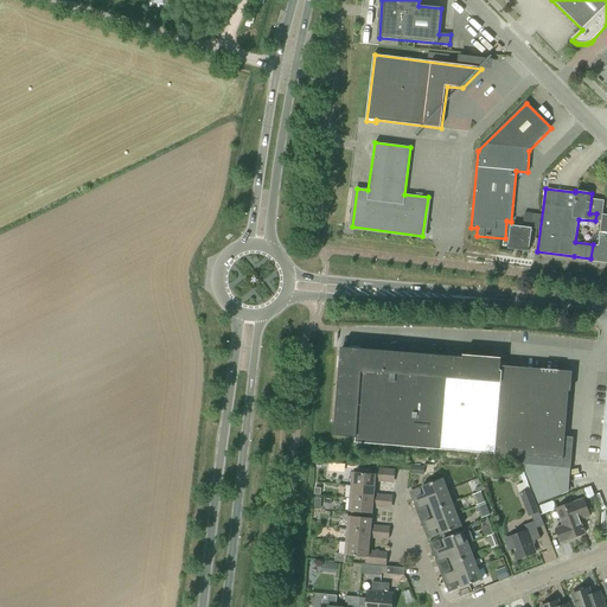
[(511,227),(508,249),(528,251),(530,229),(532,213),(524,212),(522,228),(511,227)]
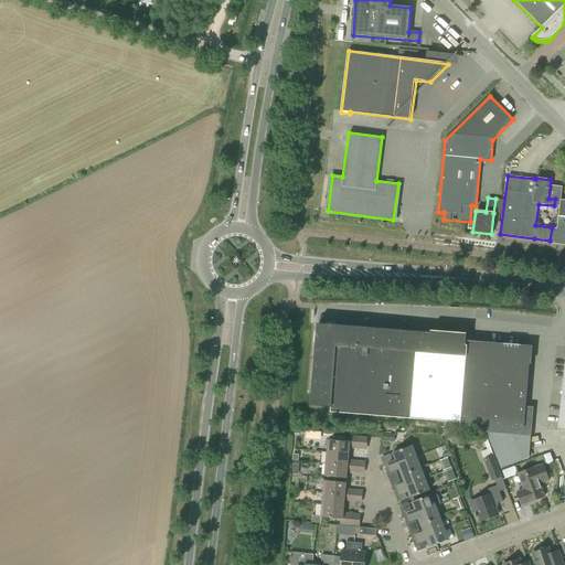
[(552,227),(550,241),(564,243),(564,200),(555,199),(554,205),(560,206),(557,228),(552,227)]
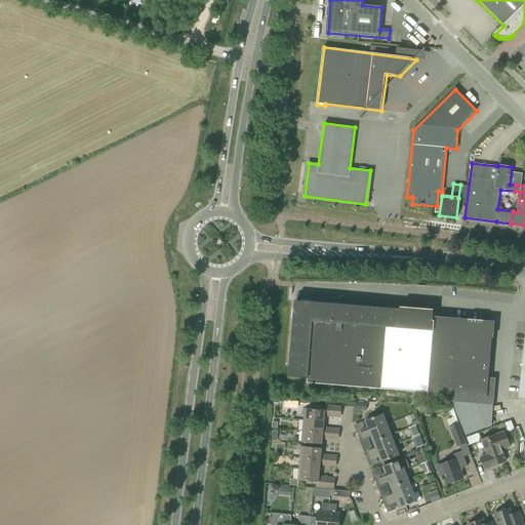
[(308,382),(409,392),(415,313),(400,312),(400,308),(399,308),(399,310),(295,301),(289,375),(308,377),(308,382)]
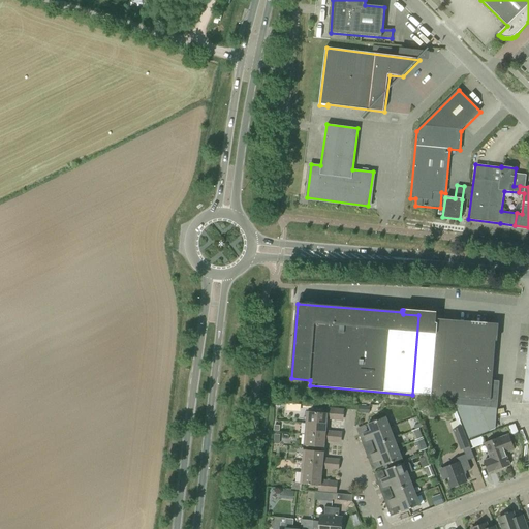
[(418,315),(412,395),(489,401),(495,327),(435,321),(436,313),(434,313),(434,317),(418,315)]
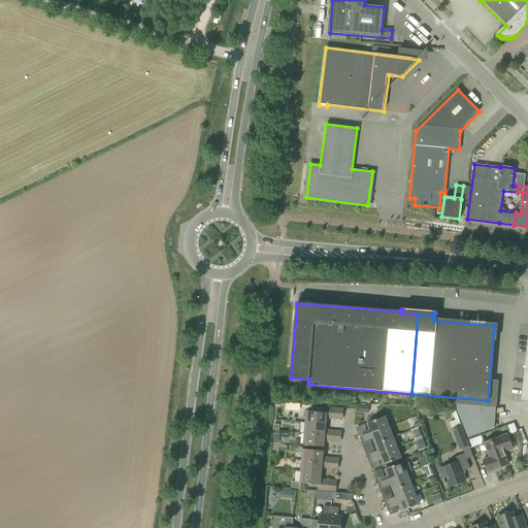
[(324,413),(306,411),(305,423),(325,425),(326,419),(333,420),(334,414),(325,413),(324,413)]
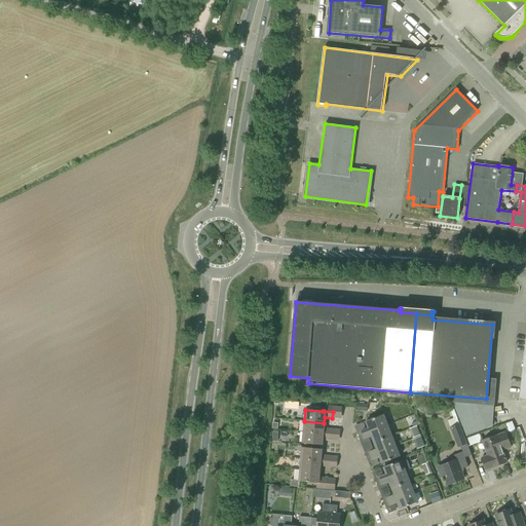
[(453,419),(447,421),(458,448),(467,444),(454,411),(451,412),(453,419)]
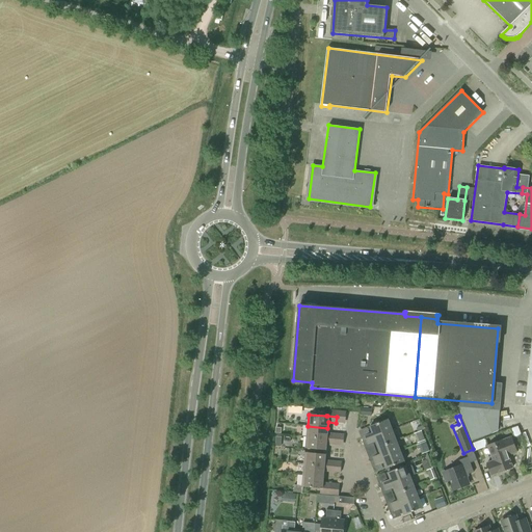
[(361,437),(363,442),(392,430),(388,419),(370,426),(372,433),(361,437)]
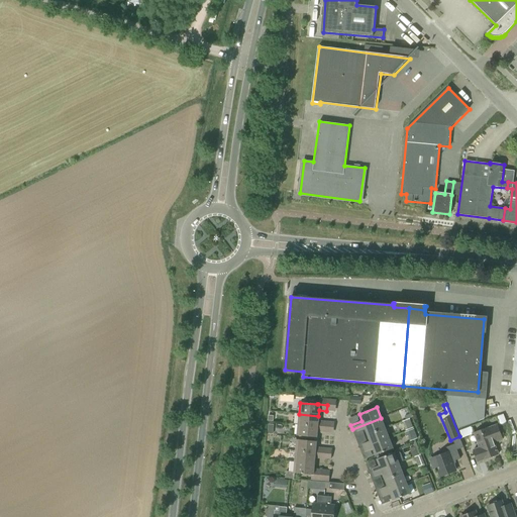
[(299,414),(298,425),(325,427),(325,421),(318,420),(318,416),(299,414)]
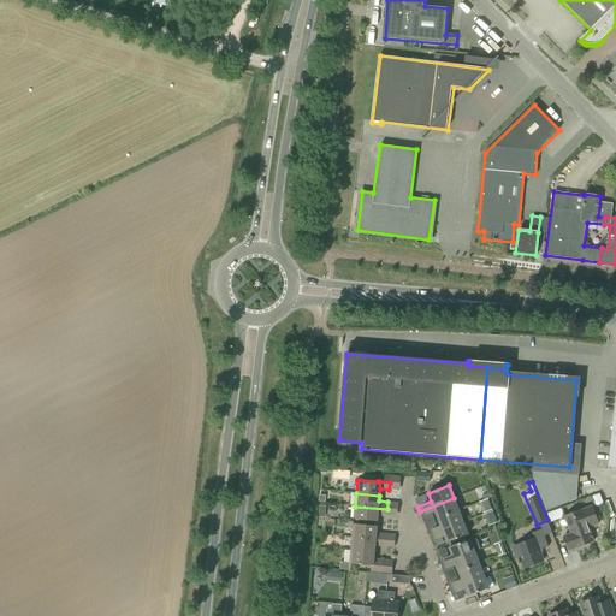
[(434,511),(438,519),(458,510),(454,498),(420,511),(421,516),(434,511)]
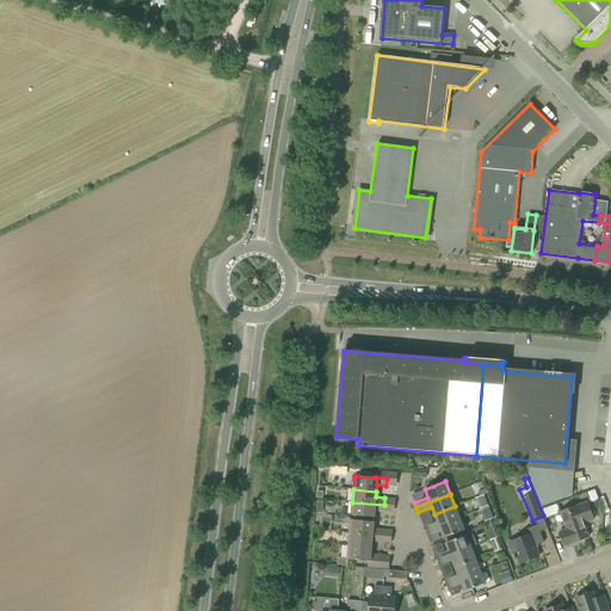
[(485,495),(475,499),(480,510),(488,506),(485,495)]
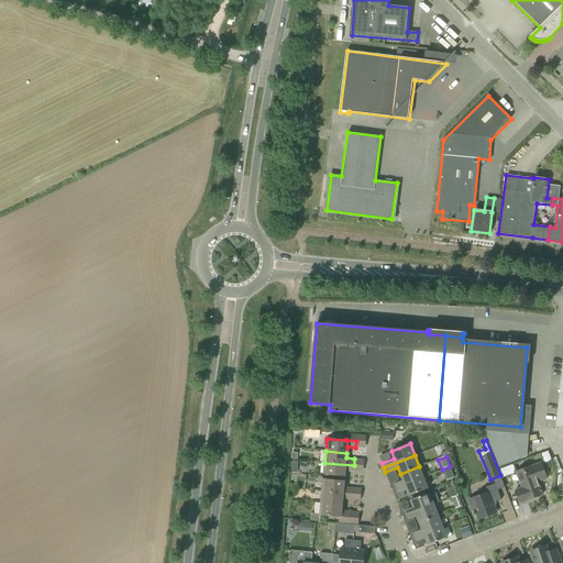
[(354,465),(324,463),(322,474),(344,476),(345,471),(353,471),(354,465)]
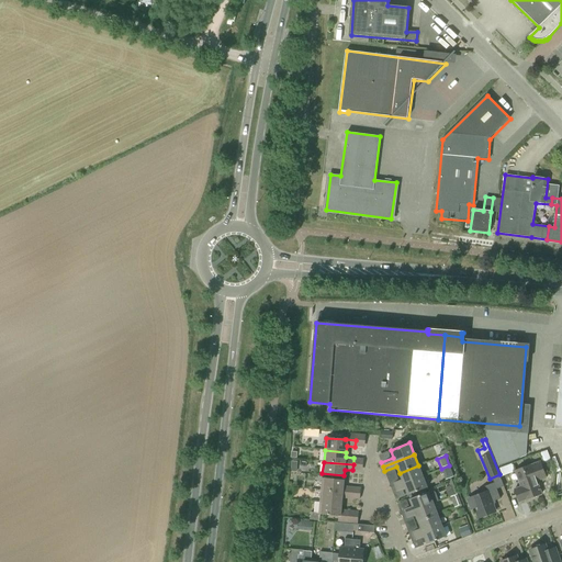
[(515,471),(518,481),(527,478),(529,485),(537,483),(536,481),(546,478),(540,462),(515,471)]
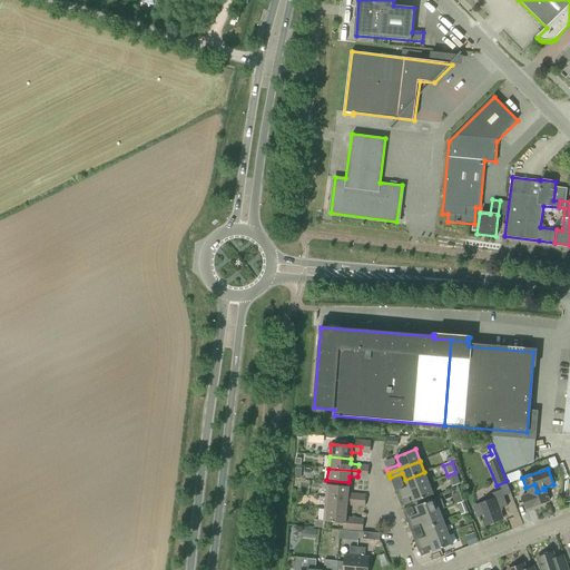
[(507,475),(510,482),(522,478),(520,470),(507,475)]
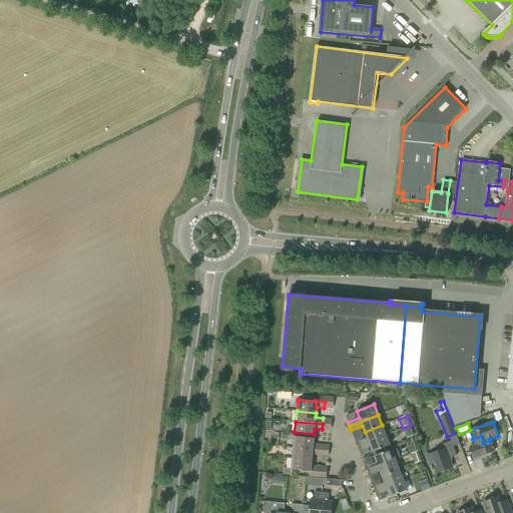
[(356,442),(357,446),(386,435),(382,425),(365,432),(367,438),(356,442)]
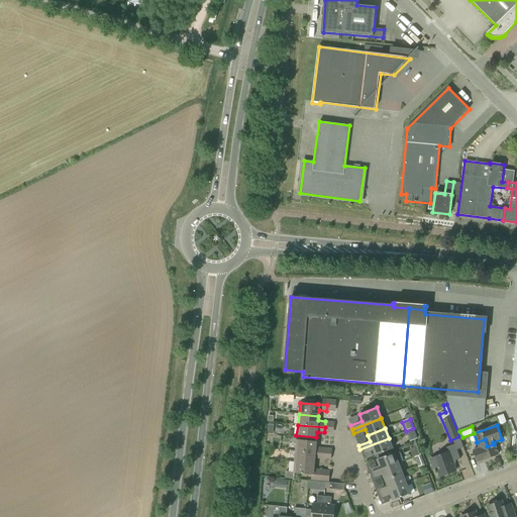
[(406,437),(408,436),(410,441),(418,438),(414,429),(405,432),(406,437)]
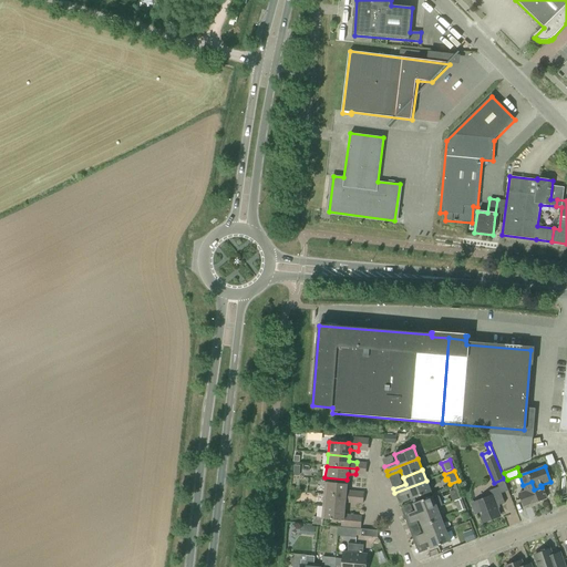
[(426,481),(394,493),(397,497),(409,493),(411,500),(431,492),(426,481)]
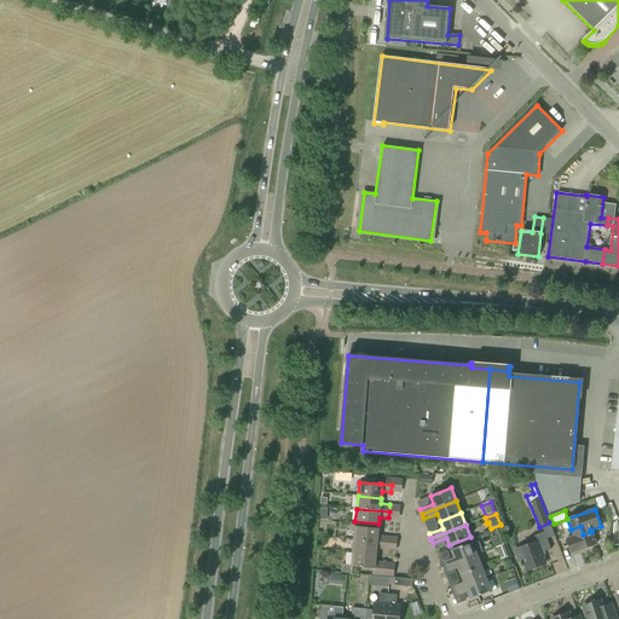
[(354,526),(353,541),(386,543),(387,537),(379,536),(379,528),(354,526)]
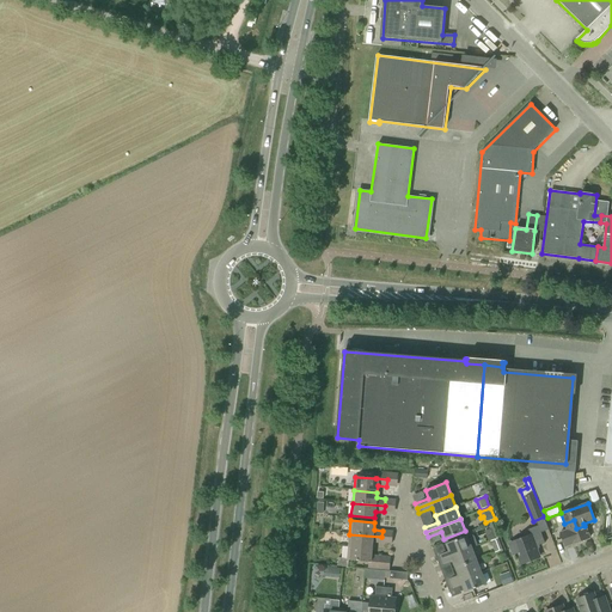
[(574,520),(564,524),(567,531),(560,533),(565,548),(589,538),(585,526),(576,528),(574,520)]
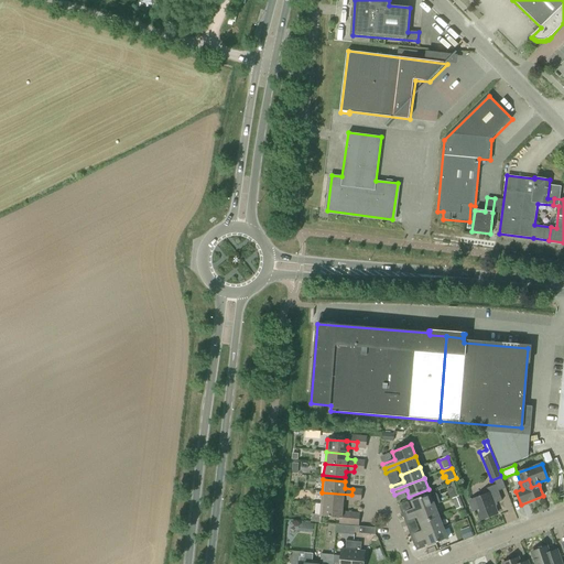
[(474,511),(476,510),(480,520),(497,513),(494,507),(496,503),(502,500),(496,485),(486,488),(488,494),(469,501),(474,511)]
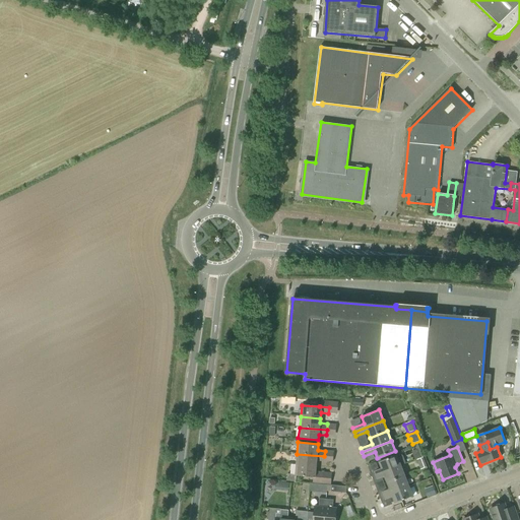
[(297,454),(296,465),(316,467),(317,461),(324,462),(324,456),(297,454)]
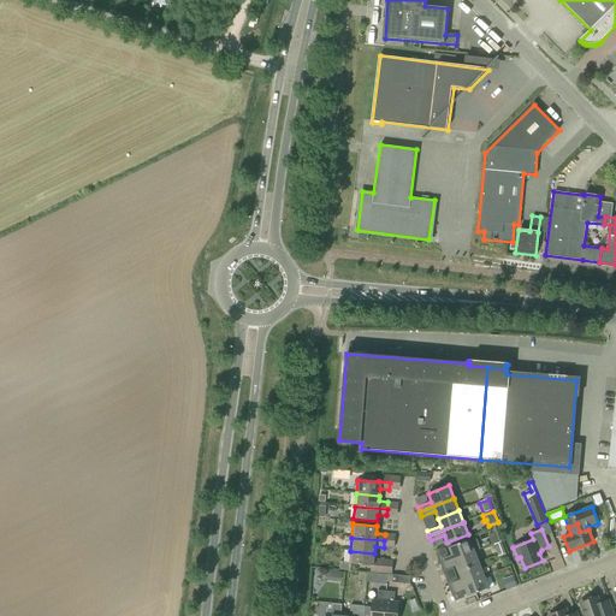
[(438,560),(440,564),(474,552),(481,549),(478,539),(474,538),(471,540),(469,539),(449,548),(451,555),(438,560)]
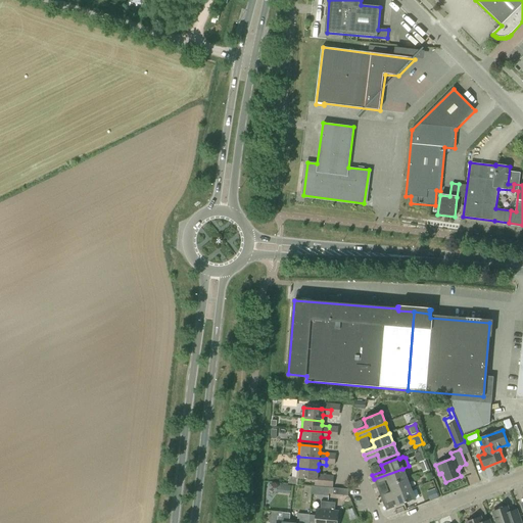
[(420,467),(421,467),(423,472),(429,470),(426,460),(419,463),(420,463),(419,464),(420,467)]
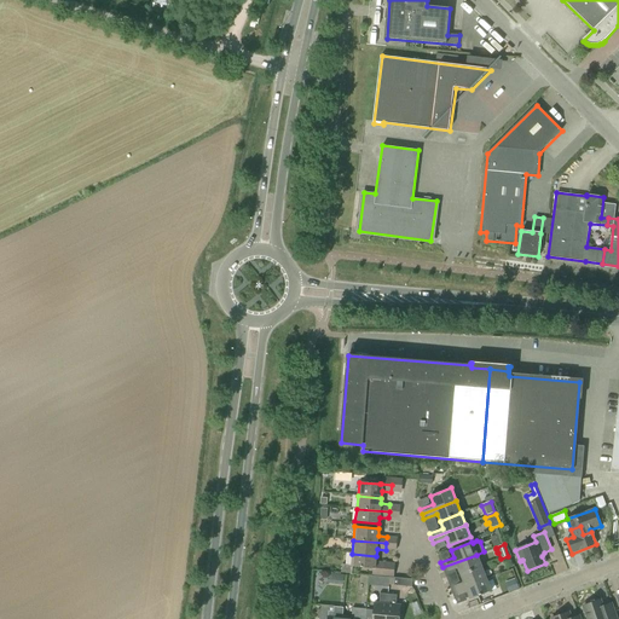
[(376,556),(352,554),(351,566),(353,567),(372,568),(371,576),(382,576),(385,562),(376,562),(376,556)]
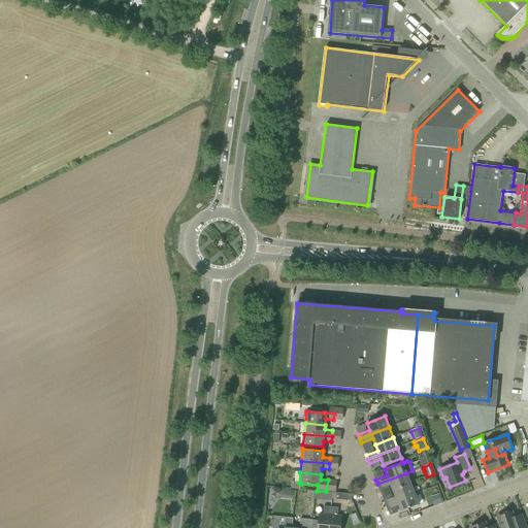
[(391,484),(393,490),(410,484),(406,473),(377,484),(378,488),(391,484)]
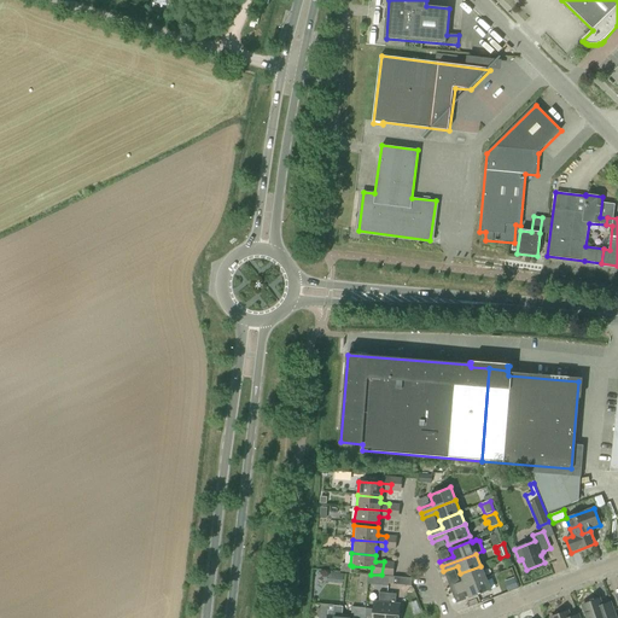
[(449,587),(452,592),(485,578),(481,566),(460,573),(462,581),(449,587)]
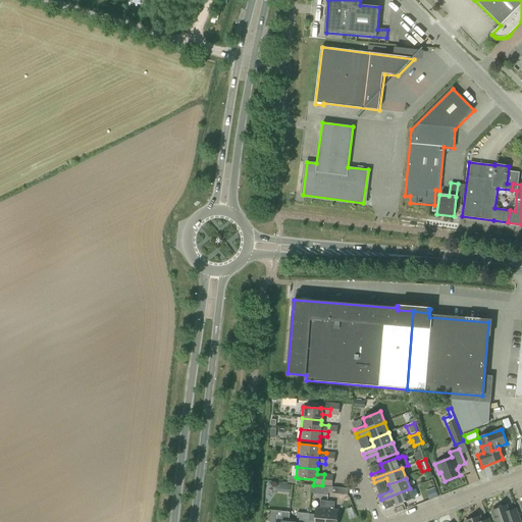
[(410,488),(381,500),(382,504),(394,499),(397,506),(414,499),(410,488)]
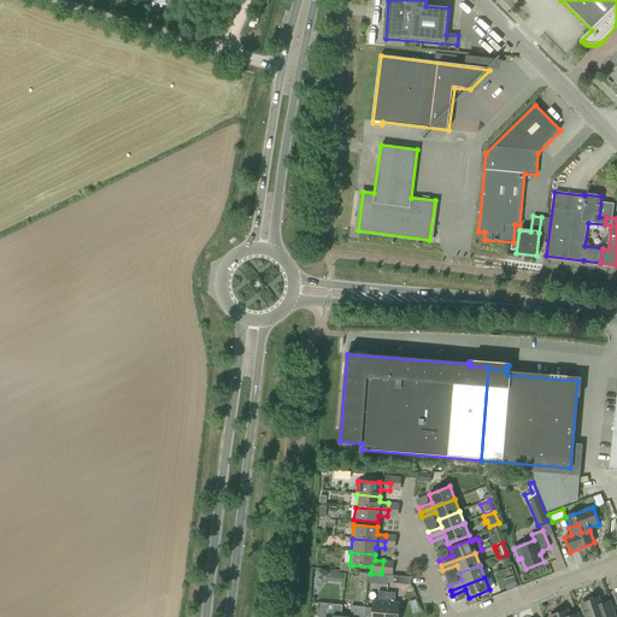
[(371,616),(385,616),(387,593),(378,592),(378,601),(372,601),(371,616)]
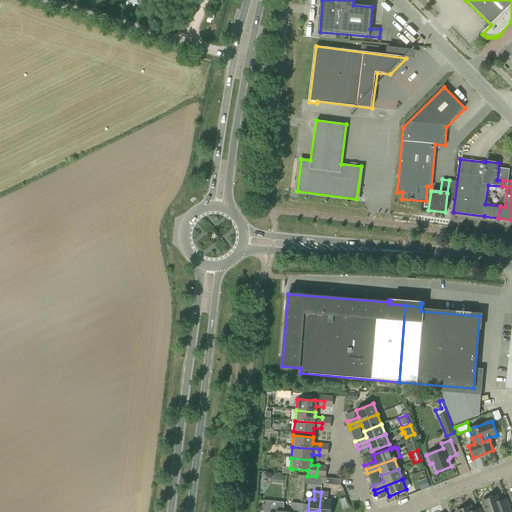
[(321,492),(319,511),(330,511),(331,501),(328,500),(328,492),(321,492)]
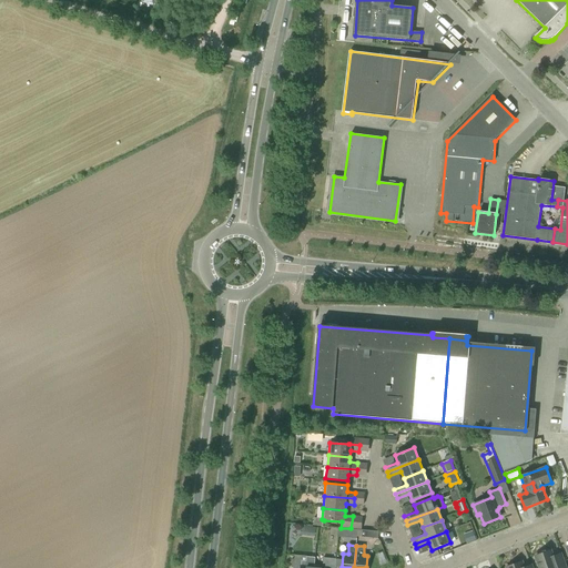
[(566,567),(565,566),(557,567),(553,556),(551,551),(547,553),(545,551),(543,551),(540,553),(539,555),(536,557),(539,567),(566,567)]
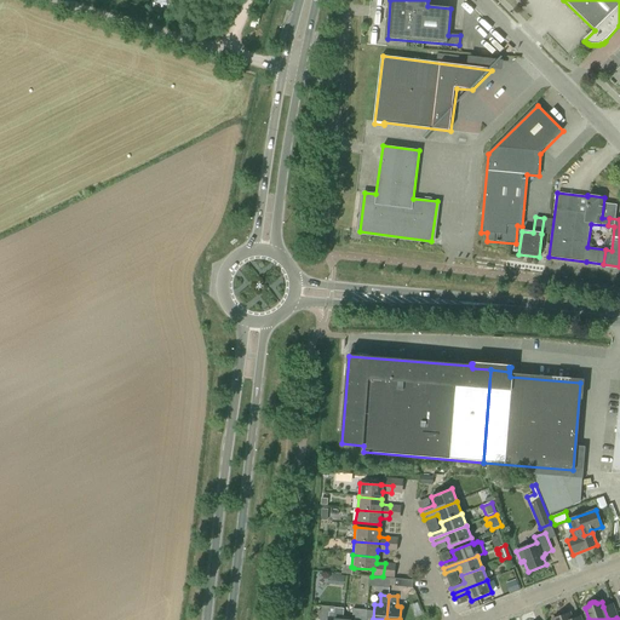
[(343,619),(344,619),(334,618),(336,608),(322,606),(321,610),(319,610),(317,619),(321,619),(320,619),(343,619)]
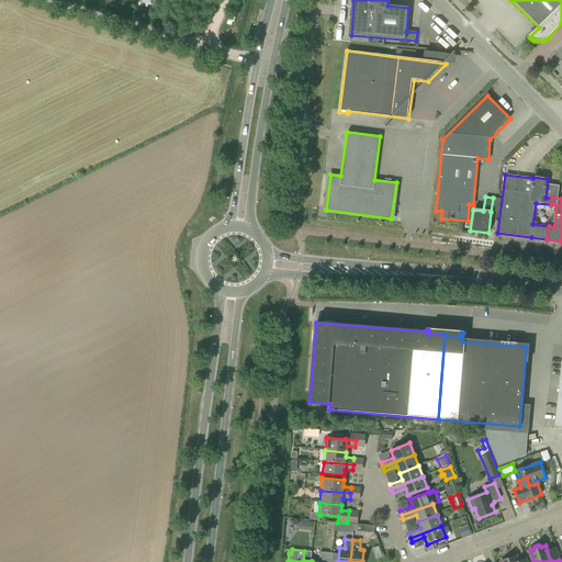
[(317,561),(312,561),(311,561),(332,561),(333,553),(321,552),(318,561),(317,561)]
